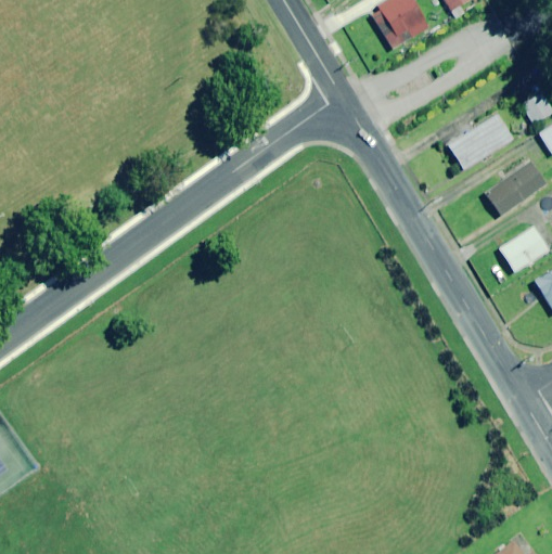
[(427,29),(412,0),(382,0),(377,2),(382,10),(372,14),(389,49),(427,29)]
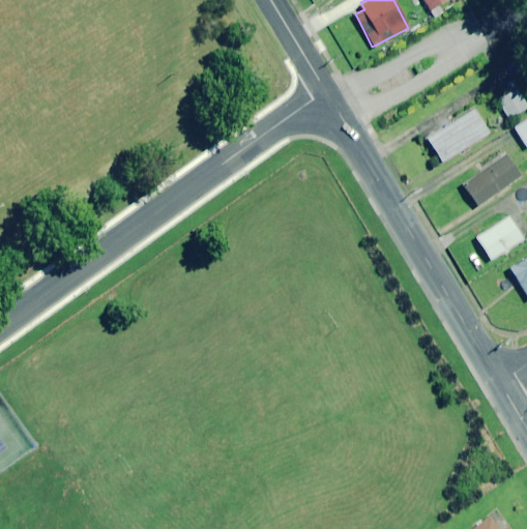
[(425,0),(431,10),(446,0),(425,0)]
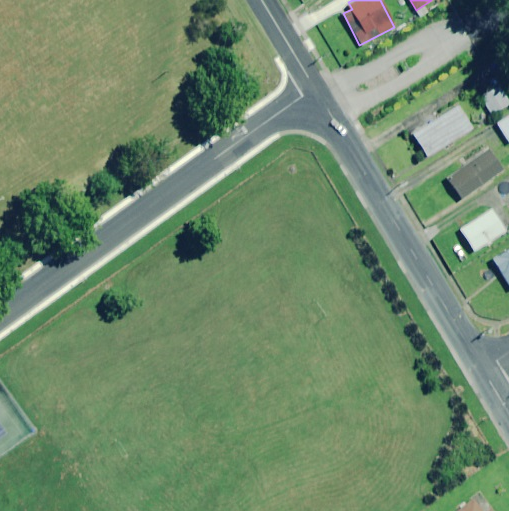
[(508,99),(501,85),(482,95),(491,114),(508,104),(508,99)]
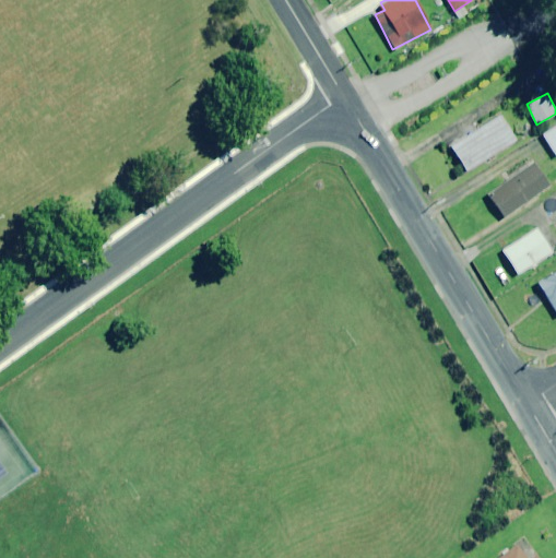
[(517,140),(501,115),(451,145),(466,170),(517,140)]
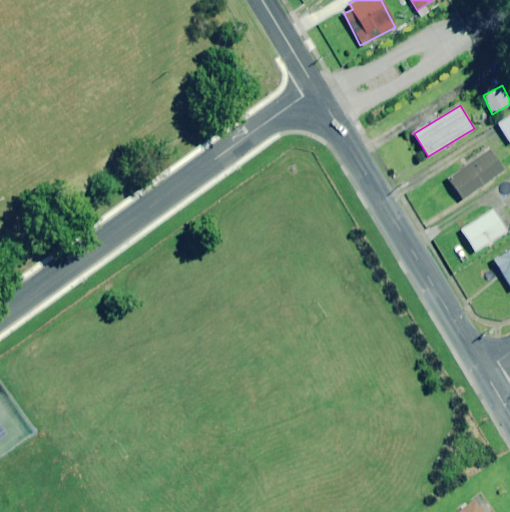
[(509,115),(498,122),(509,140),(509,115)]
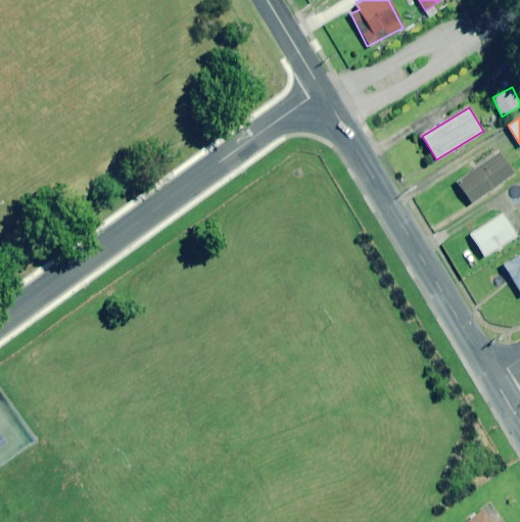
[(514,174),(498,152),(457,183),(472,204),(514,174)]
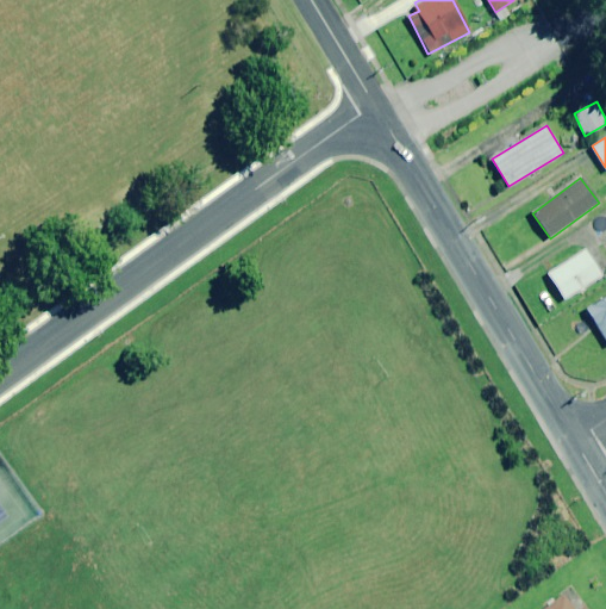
[(601,274),(586,249),(548,273),(563,298),(601,274)]
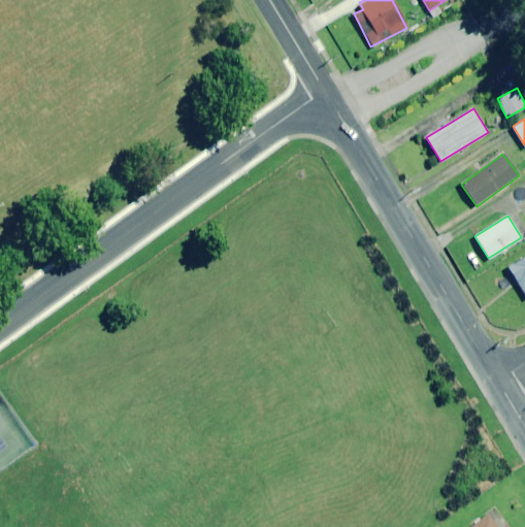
[(524,256),(507,266),(524,293),(524,256)]
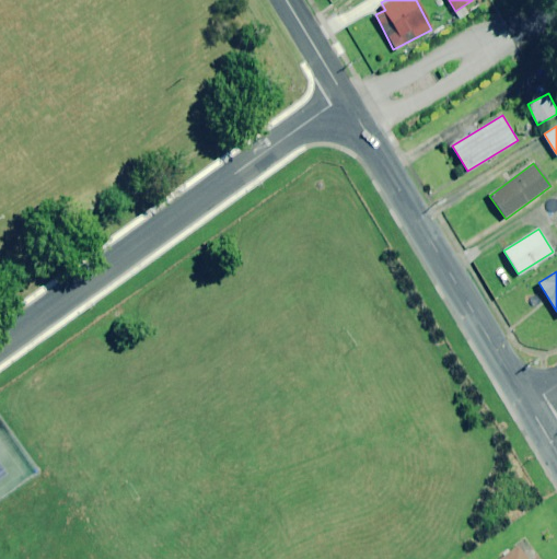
[(543,555),(532,538),(499,558),(540,558),(538,557),(543,555)]
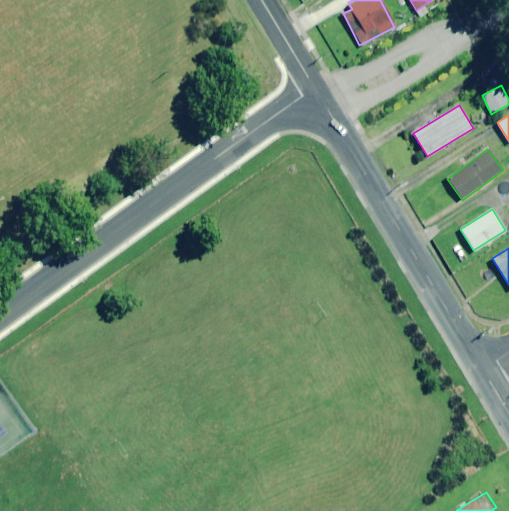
All buildings are outlined.
